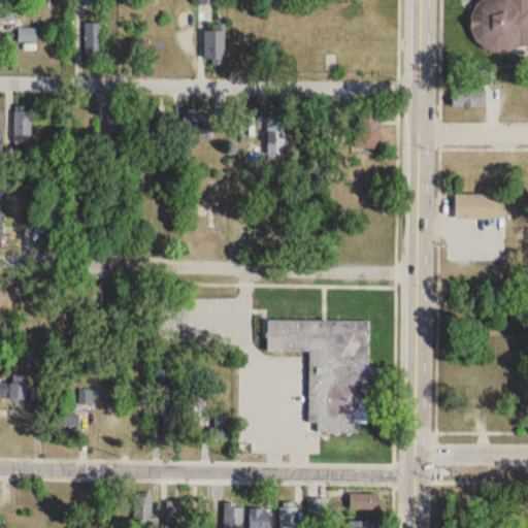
[(0,0),(0,20),(14,21),(14,2),(8,2),(8,0),(0,0)]
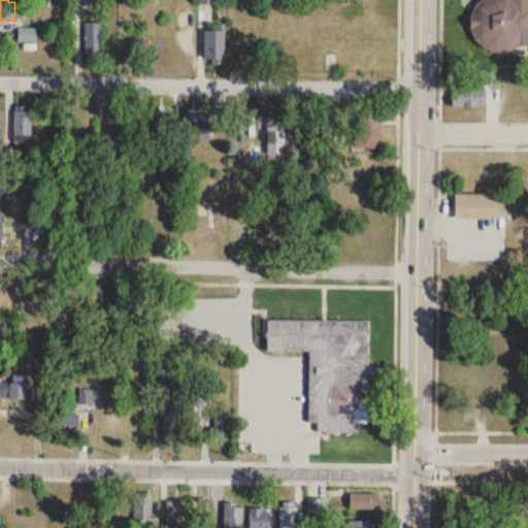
[(527,0),(473,0),(474,50),(527,48),(527,0)]
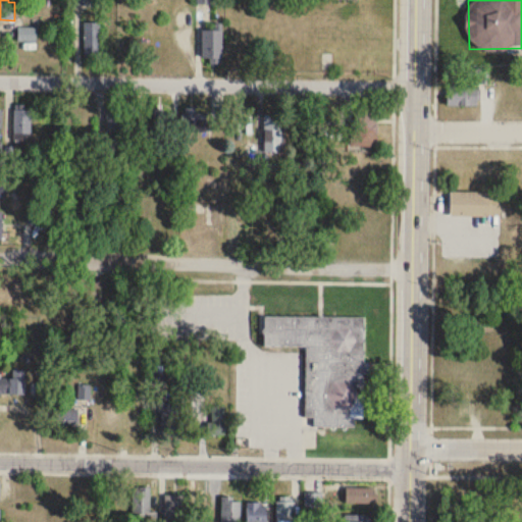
[(100,22),(85,22),(85,54),(100,54),(100,22)]
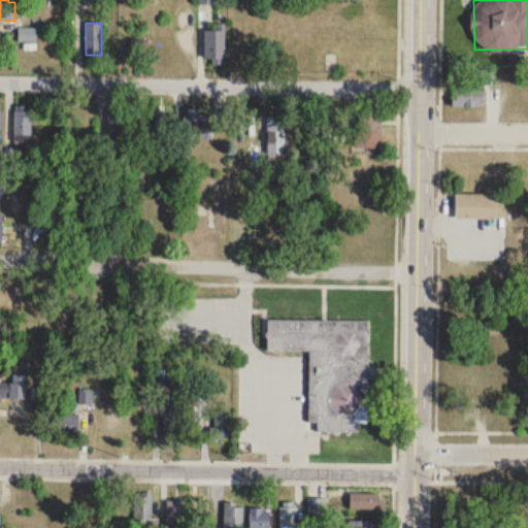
[(19,41),(36,41),(36,28),(19,28),(19,41)]
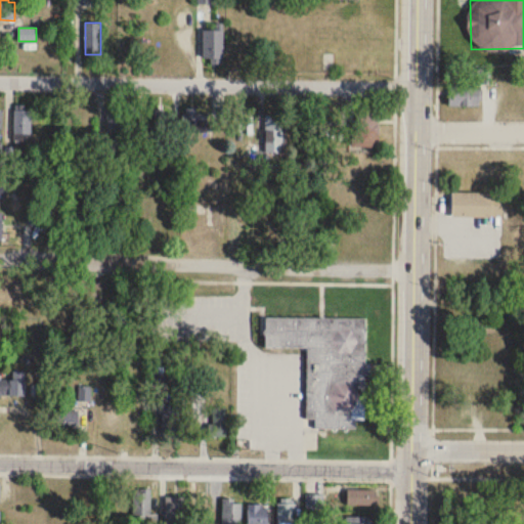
[(204,31),(204,61),(223,61),(223,31),(204,31)]
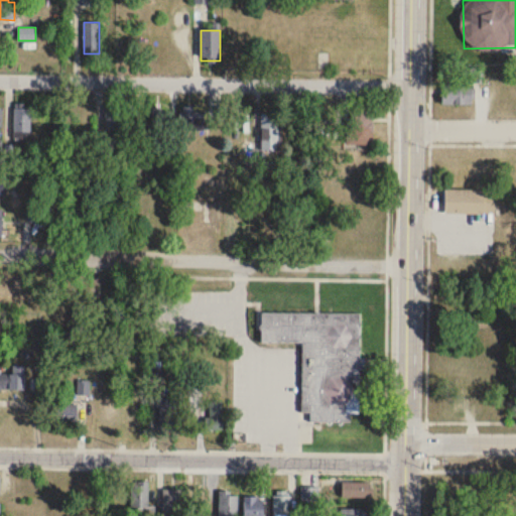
[(472,86),(442,86),(442,106),(472,106),(472,86)]
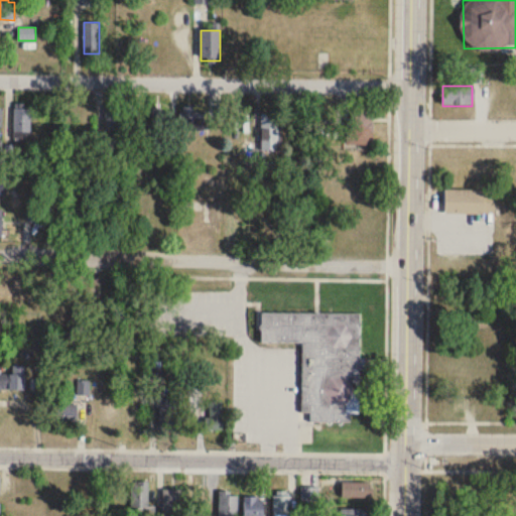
[(105,107),(105,128),(121,128),(121,107),(105,107)]
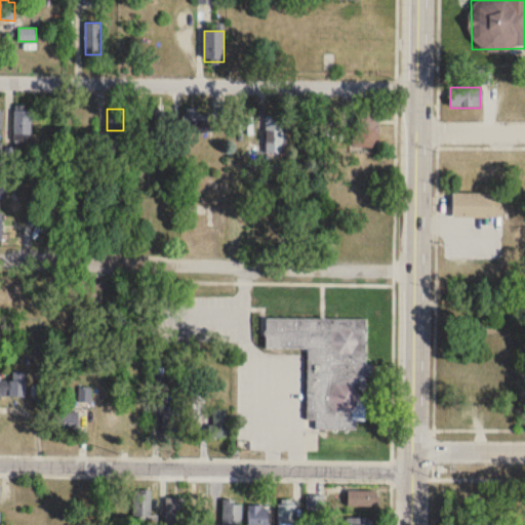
[(207,133),(207,114),(197,114),(197,109),(184,109),(184,133),(207,133)]
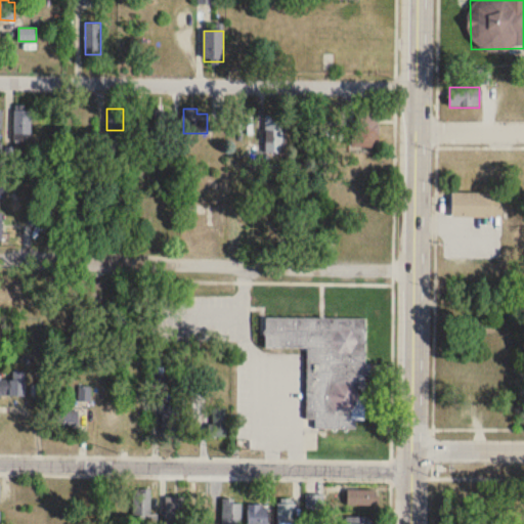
[(13,135),(31,135),(31,110),(13,110),(13,135)]
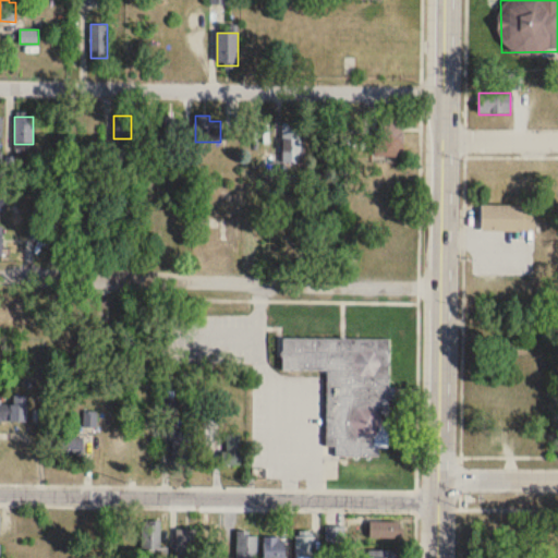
[(79,119),(79,147),(96,147),(96,119),(79,119)]
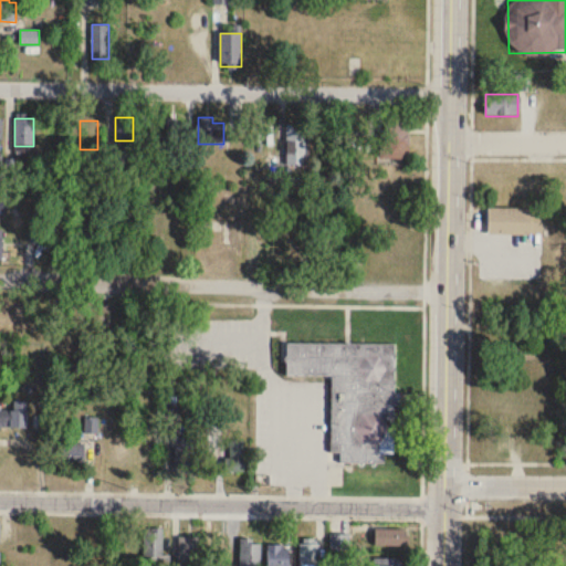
[(187,148),(187,122),(166,122),(166,148),(187,148)]
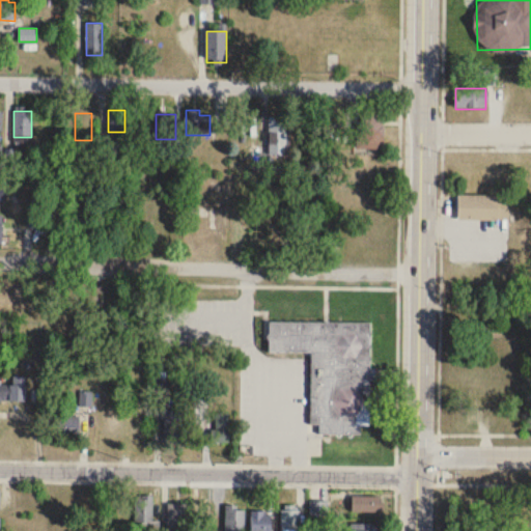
[(269,147),(253,147),(253,162),(275,162),(275,156),(289,156),(289,117),(269,116),(269,147)]
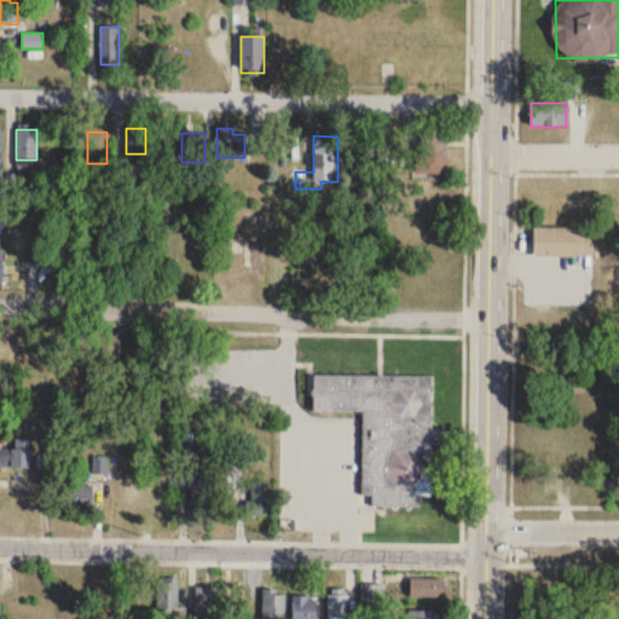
[(417,177),(446,177),(446,138),(417,138),(417,177)]
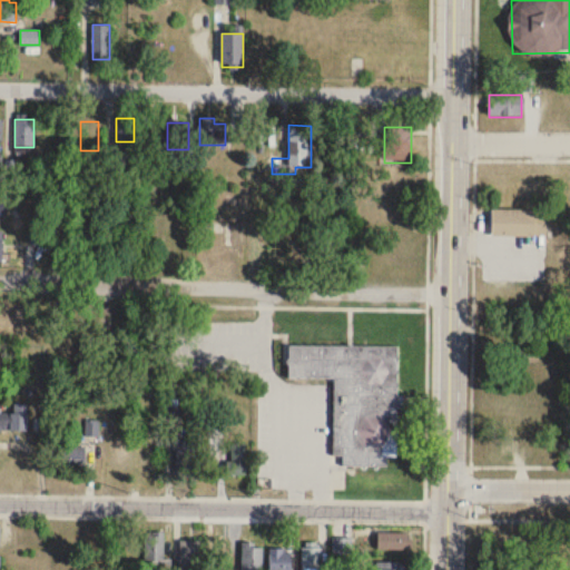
[(547,212),(491,212),(491,237),(547,237),(547,212)]
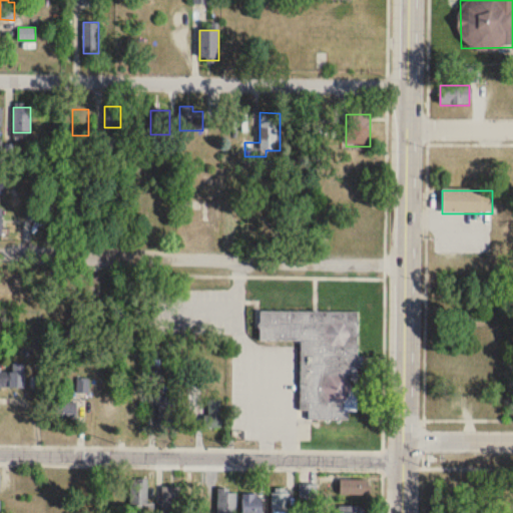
[(358,312),(260,311),(259,341),(300,341),(300,409),(308,409),(308,419),(348,420),(349,411),(357,411),(358,312)]
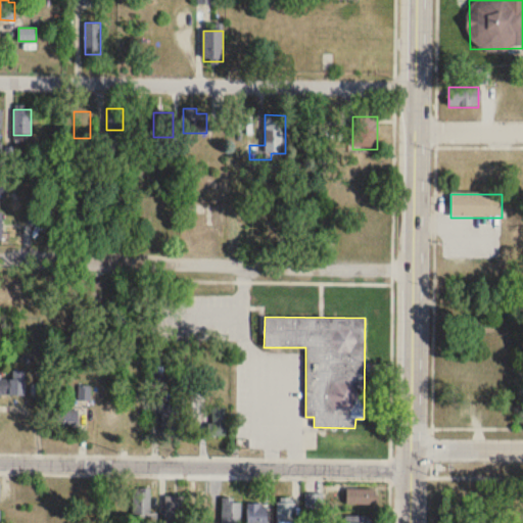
[(0,374),(0,394),(25,394),(25,370),(10,370),(10,375),(0,374)]
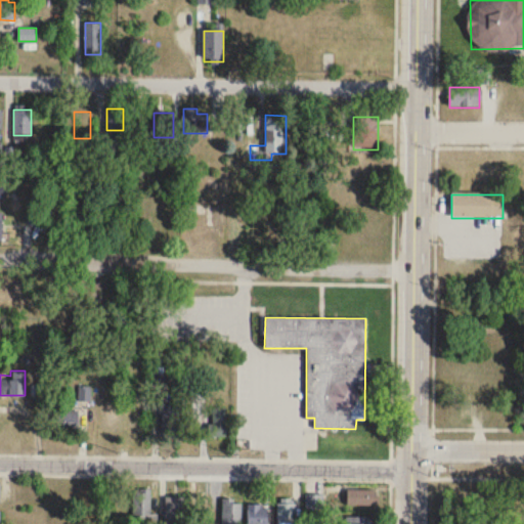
[(179,405),(162,405),(162,436),(179,436),(179,405)]
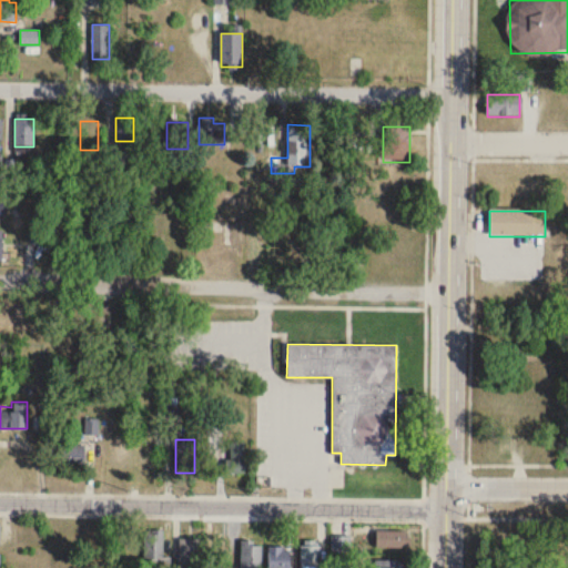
[(144,559),(151,559),(150,567),(169,567),(170,557),(163,557),(163,530),(144,530),(144,559)]
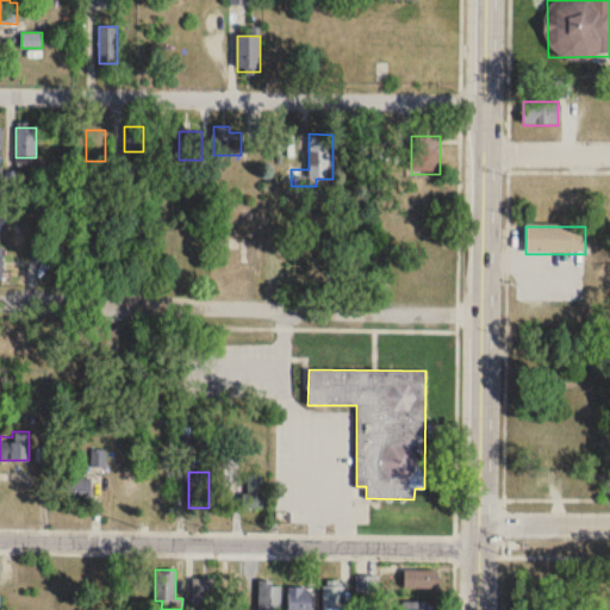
[(404,570),(404,587),(439,587),(439,570),(404,570)]
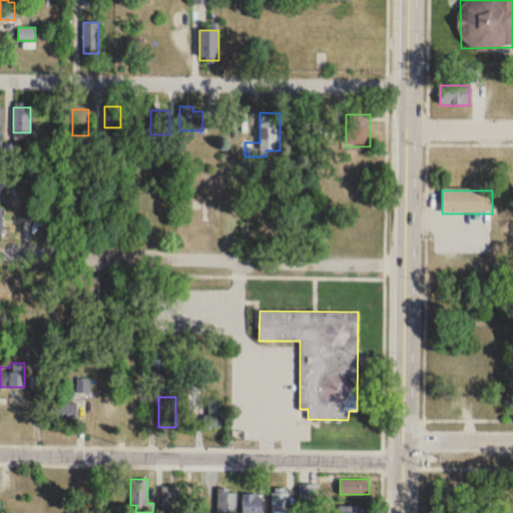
[(180,512),(181,486),(161,486),(161,512),(180,512)]
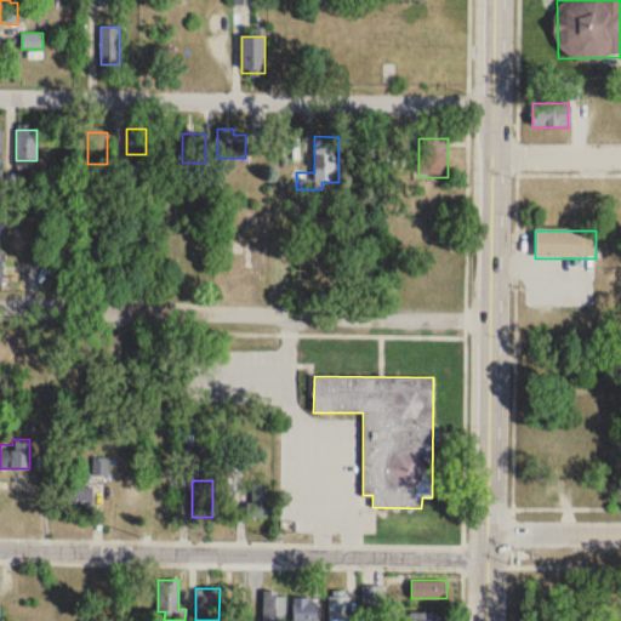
[(263,620),(285,620),(285,591),(263,591),(263,620)]
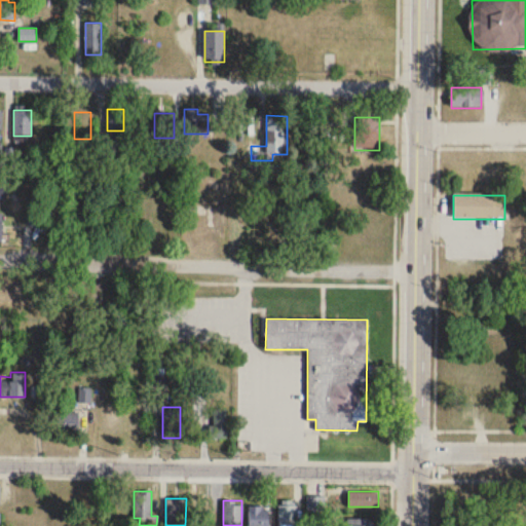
[(278,525),(296,525),(296,504),(278,504),(278,525)]
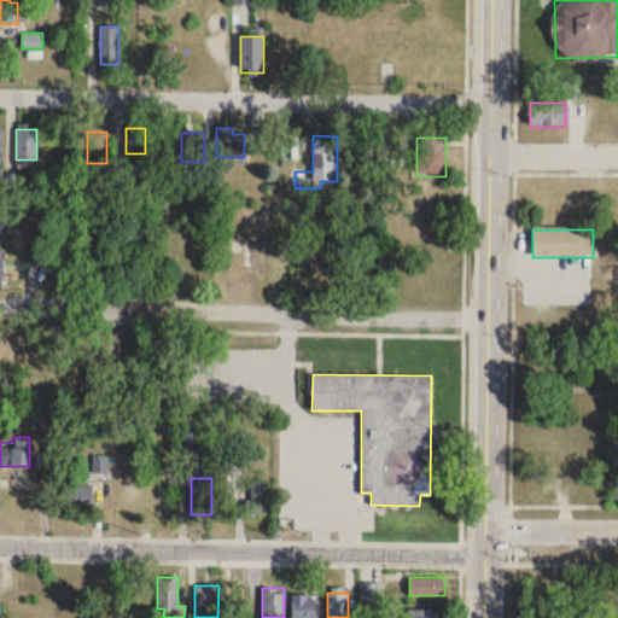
[(292,617),(314,617),(314,594),(292,594),(292,617)]
